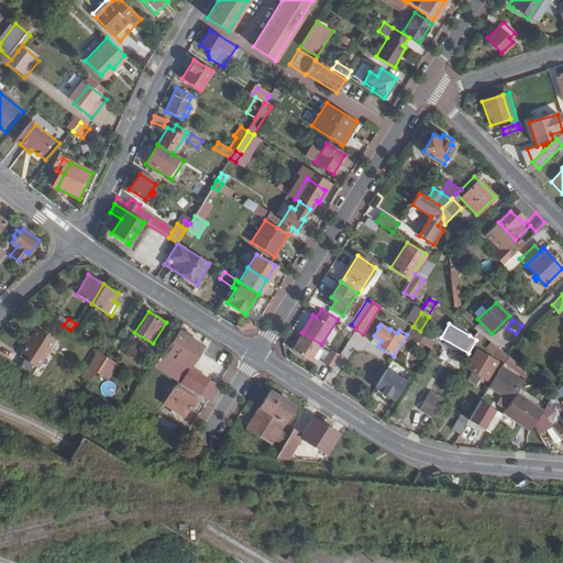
[(177,329),(154,365),(178,382),(188,366),(201,344),(177,329)]
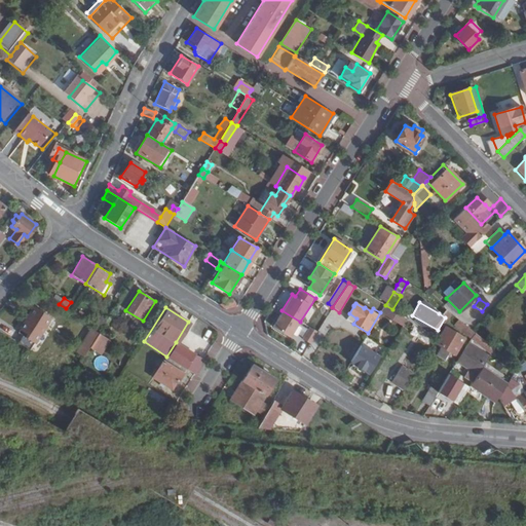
[(448,311),(443,307),(439,313),(445,317),(448,311)]
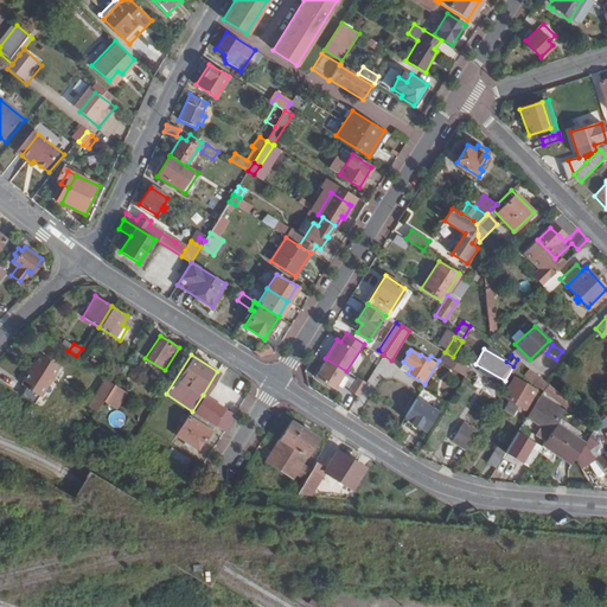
[(448,365),(465,376),(470,368),(453,357),(448,365)]
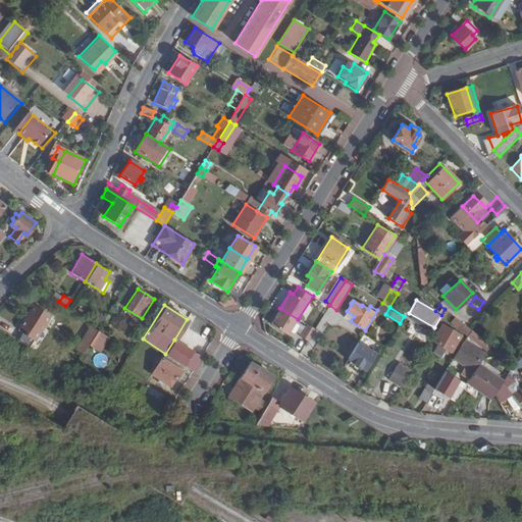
[(270,323),(288,334),(298,319),(279,308),(270,323)]
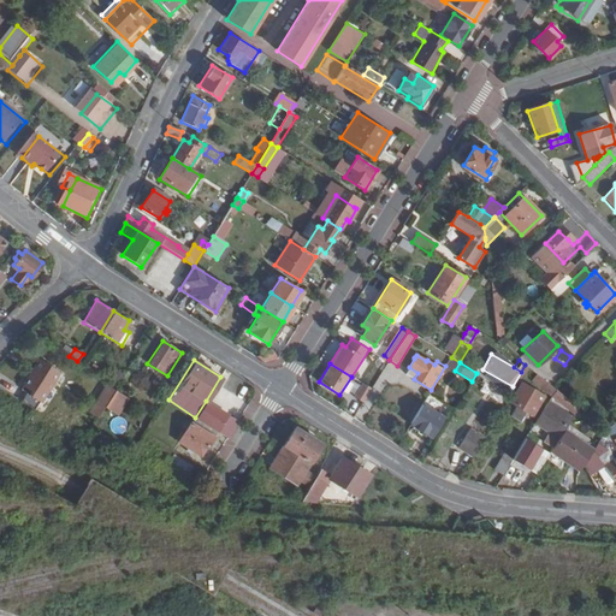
[(551,386),(528,367),(523,374),(551,396),(551,395),(555,389),(551,386)]
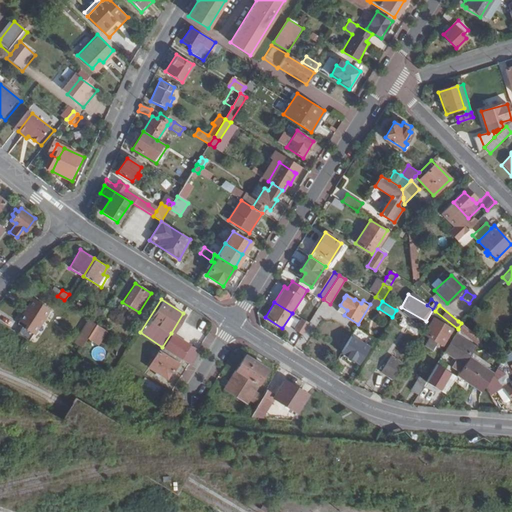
[(23,324),(17,333),(28,340),(42,319),(26,309),(18,321),(23,324)]
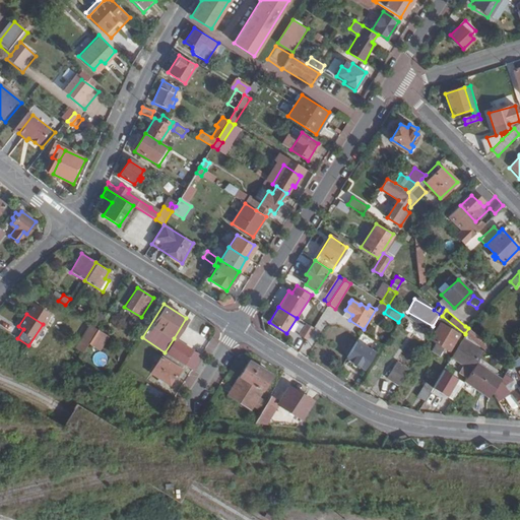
[(99,326),(105,317),(101,314),(94,323),(99,326)]
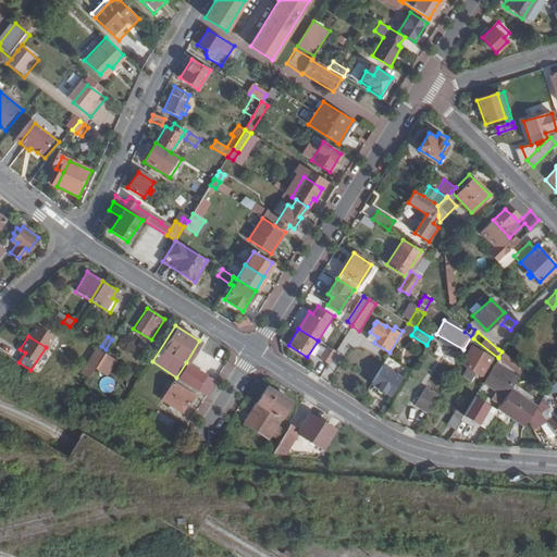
[(329,346),(320,359),(329,363),(336,351),(329,346)]
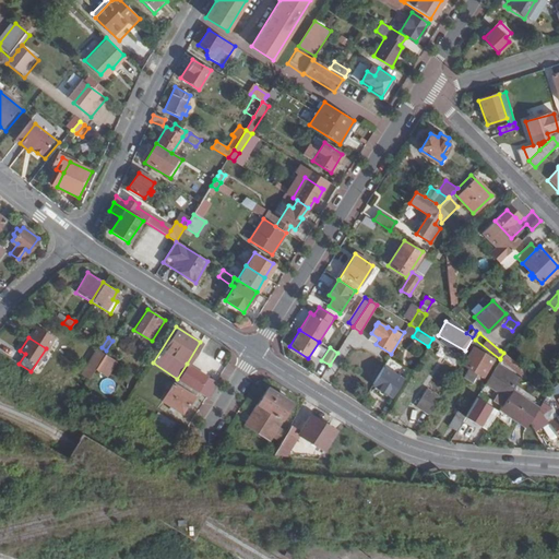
[(473,347),(463,364),(467,366),(463,376),(472,381),(477,372),(483,376),(489,366),(488,365),(492,359),(473,347)]
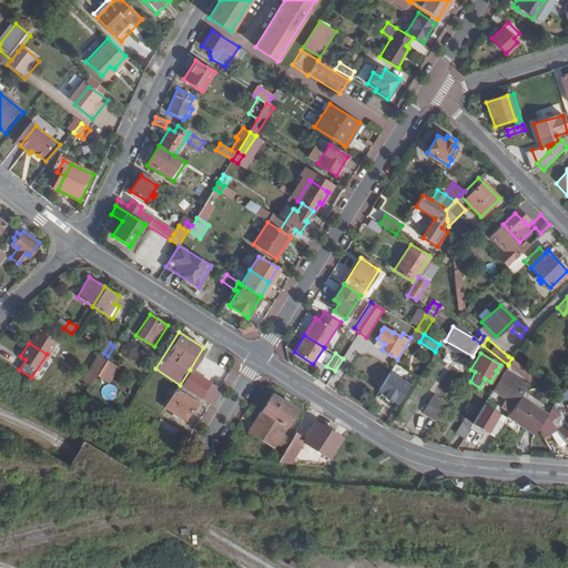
[(98,354),(89,367),(98,373),(107,359),(98,354)]
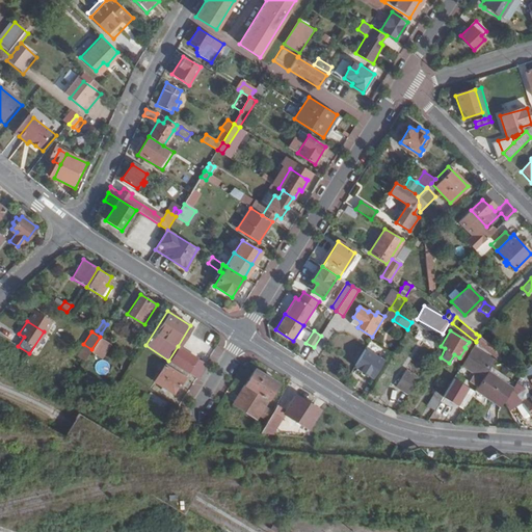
[(499,352),(479,336),(476,341),(496,356),(499,352)]
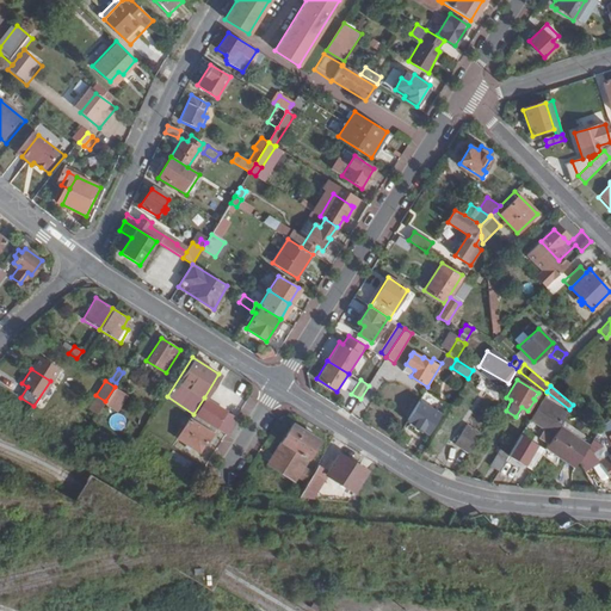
[(104,402),(116,409),(125,394),(115,387),(105,401),(104,402)]
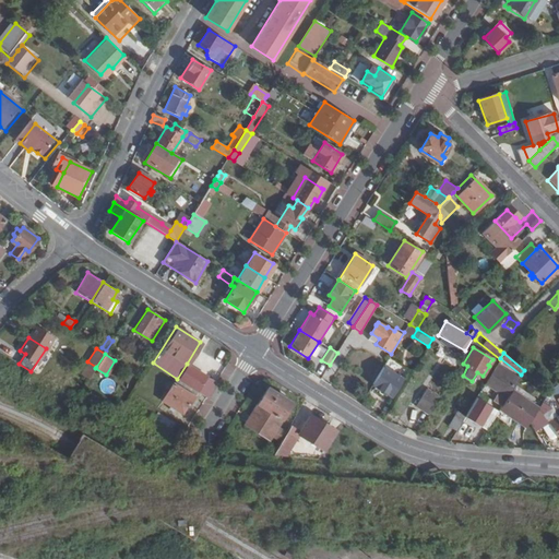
[(80,373),(88,379),(95,368),(96,367),(87,361),(80,373)]
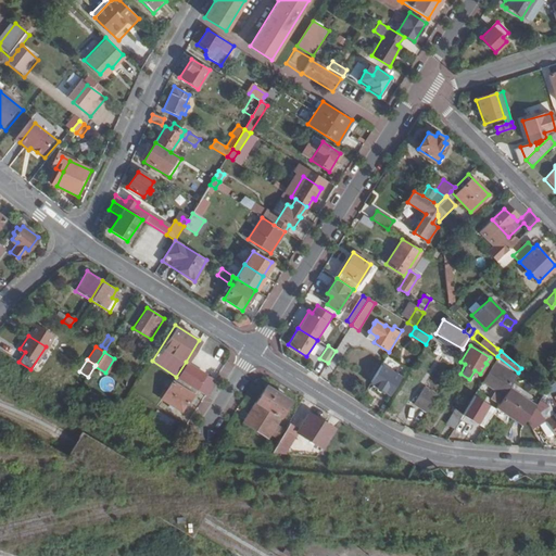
[(176,377),(196,389),(204,374),(186,362),(176,377)]
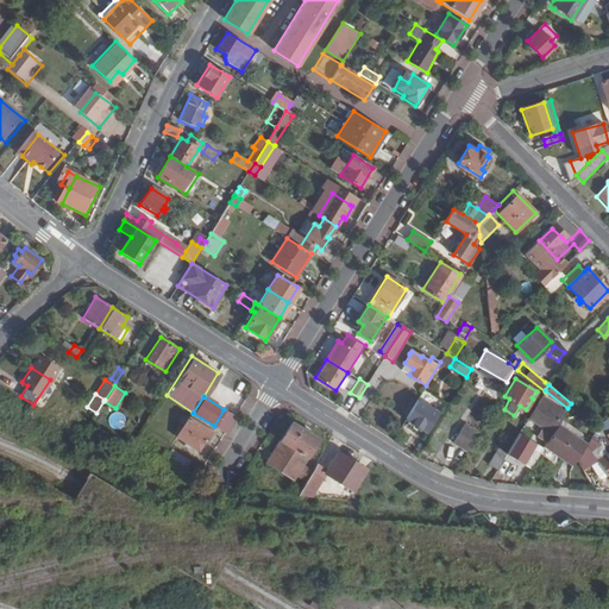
[(562,412),(540,399),(532,413),(554,427),(559,419),(558,416),(562,412)]
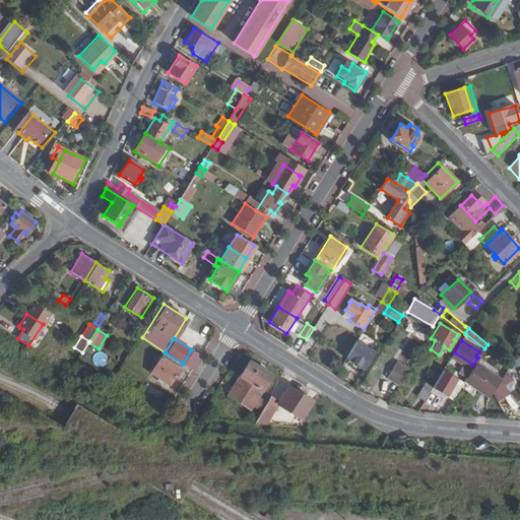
[(356,341),(346,358),(365,369),(375,353),(356,341)]
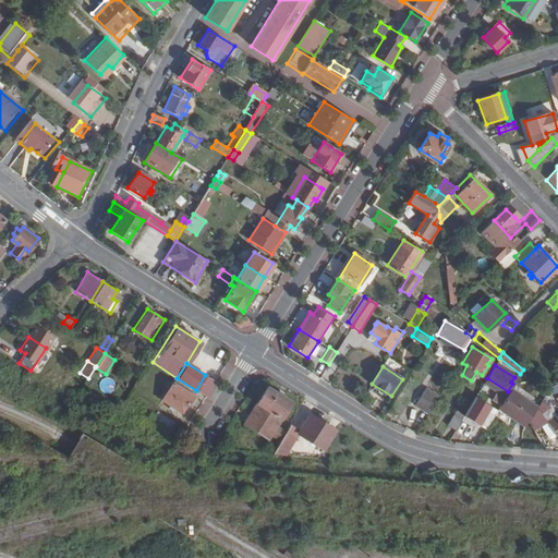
[(196,390),(206,397),(215,381),(205,375),(196,390)]
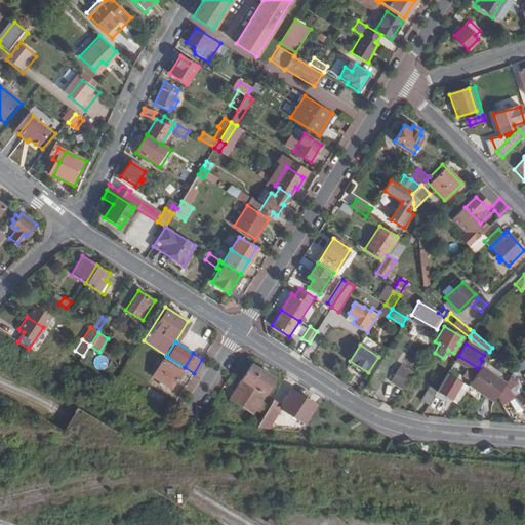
[(182,372),(185,367),(166,356),(164,360),(182,372)]
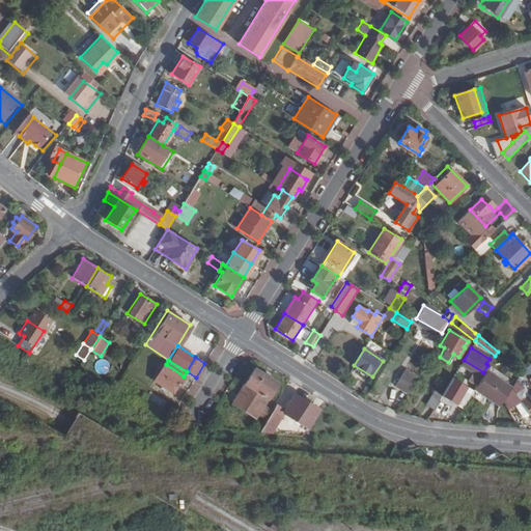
[(173,393),(184,376),(166,364),(165,364),(154,381),(173,393)]
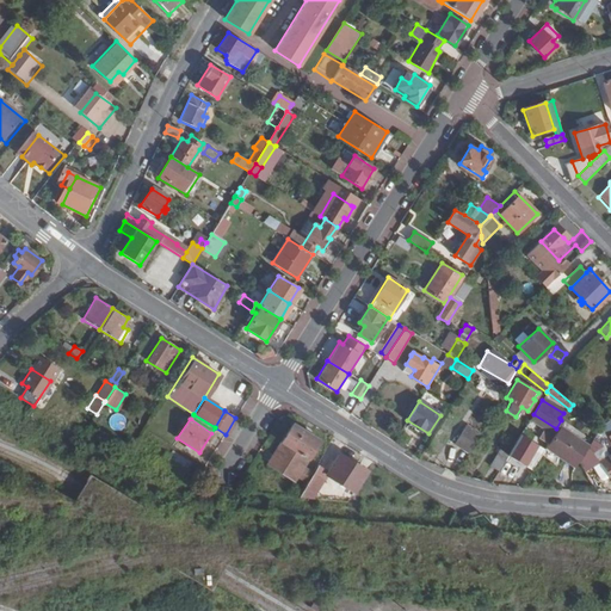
[(297,476),(307,482),(313,473),(303,467),(318,442),(292,425),(269,464),(294,480),(297,476)]
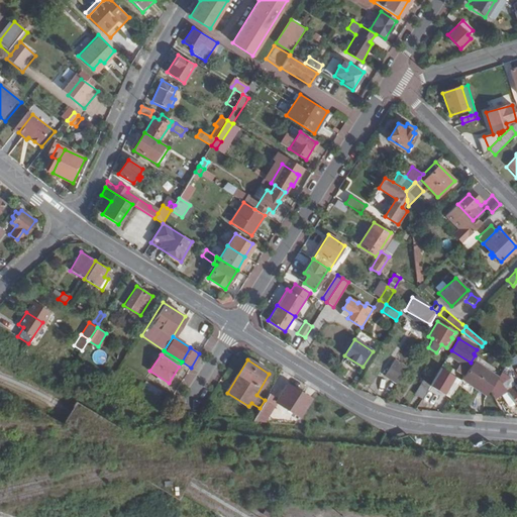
[(489,392),(499,376),(473,360),(468,369),(461,378),(488,394),(489,392)]
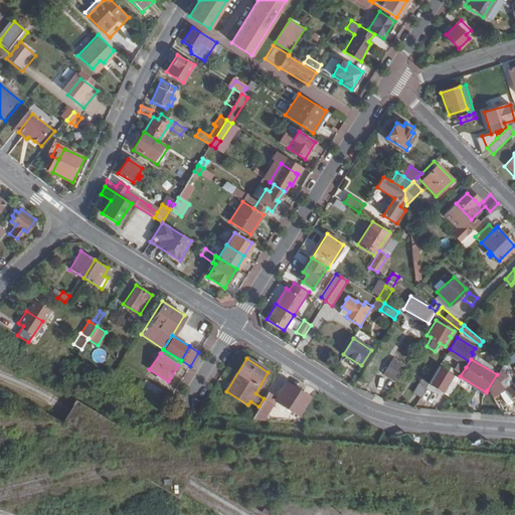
[(511,365),(507,359),(499,372),(505,375),(511,365)]
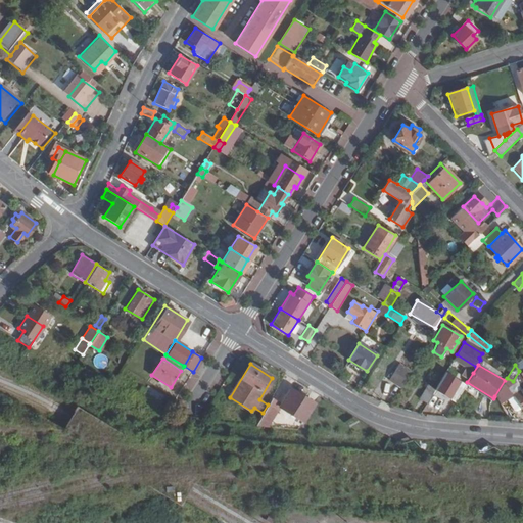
[(462,392),(467,382),(473,373),(465,368),(454,387),(462,392)]
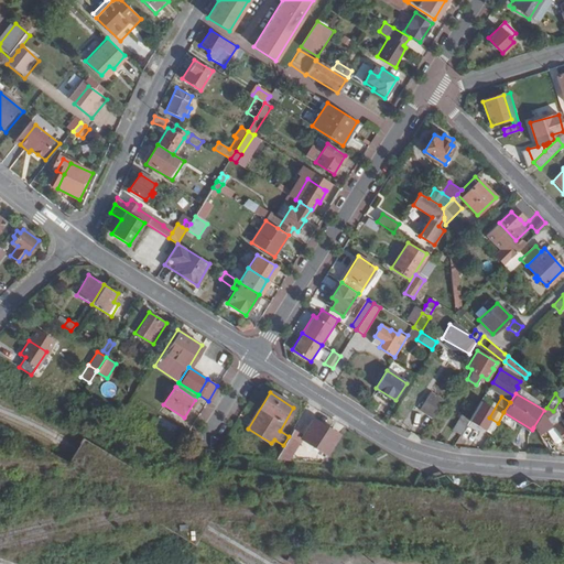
[(414,419),(427,427),(437,410),(424,402),(414,419)]
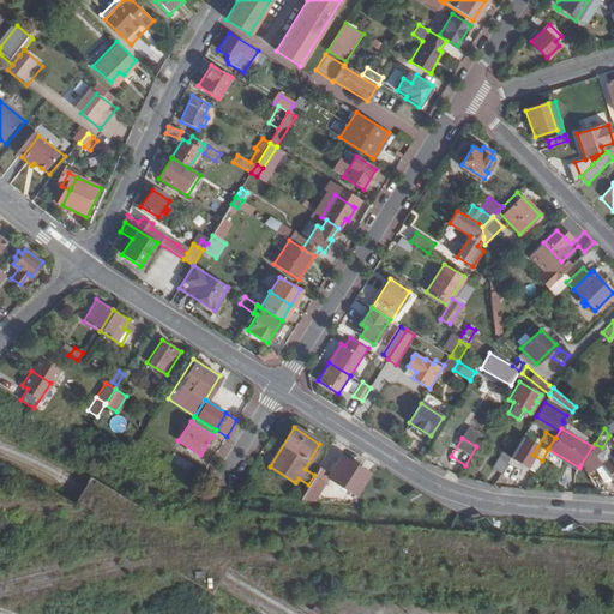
[(493,468),(501,474),(512,457),(503,452),(493,468)]
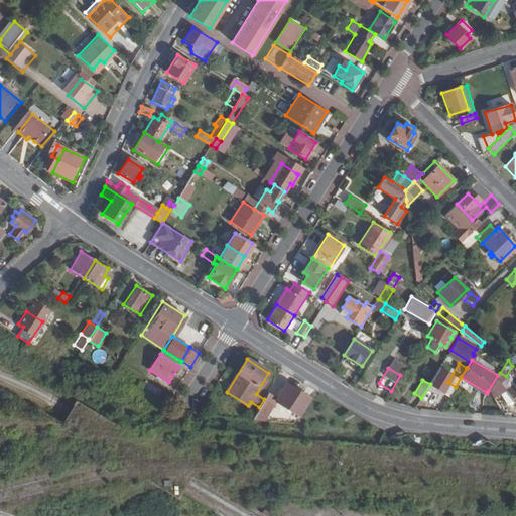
[(286,382),(277,396),(275,400),(299,414),(309,397),(286,382)]
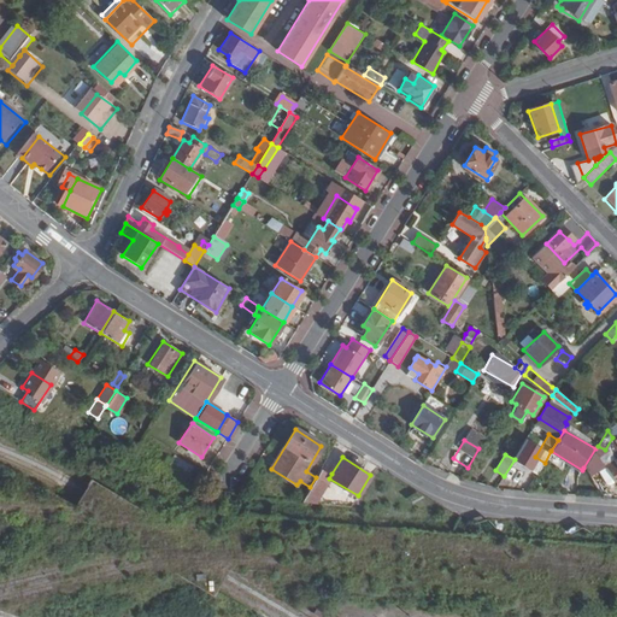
[(616,485),(616,464),(615,460),(605,466),(616,485)]
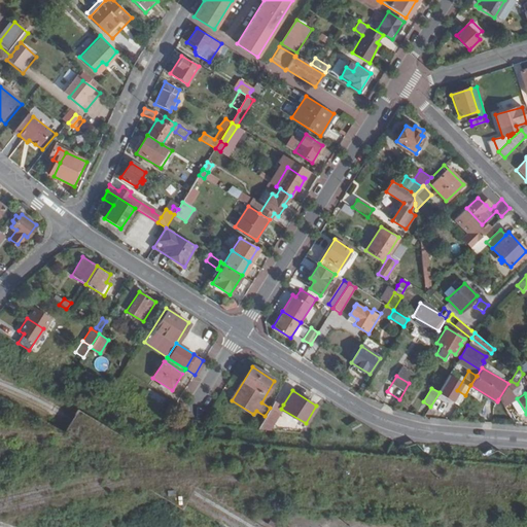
[(283,405),(274,399),(270,407),(279,412),(281,409),(283,405)]
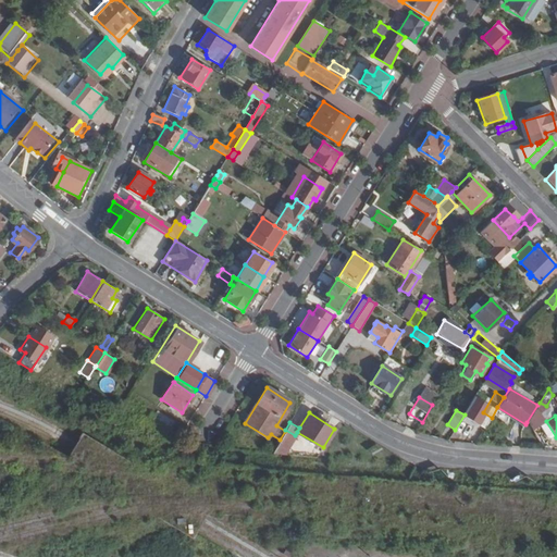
[(273,453),(283,455),(295,435),(285,430),(285,431),(280,440),(273,453)]
